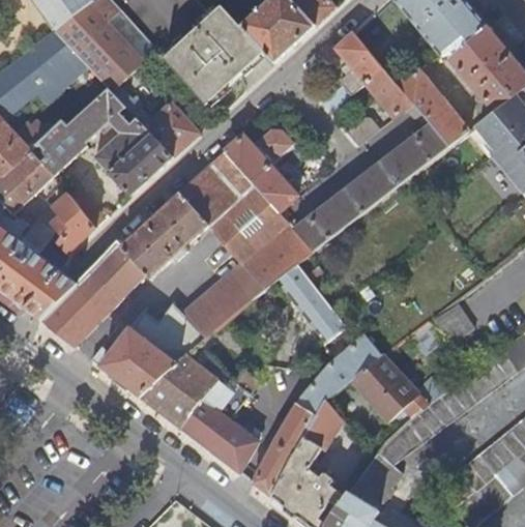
[(29,0),(52,30),(88,2),(90,0),(29,0)]
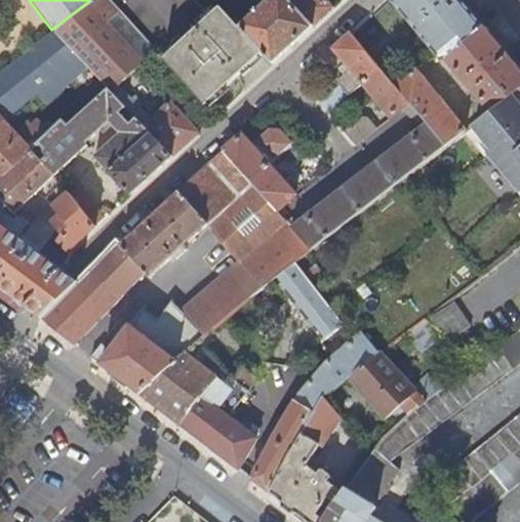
[(89,0),(87,2),(141,61),(154,49),(108,0),(89,0)]
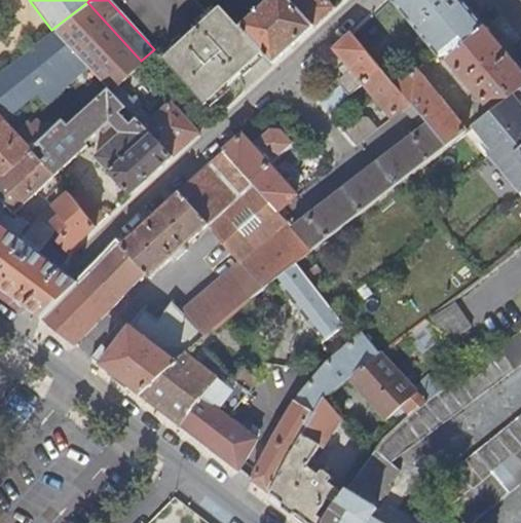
[(293,41),(311,25),(289,0),(265,0),(243,22),(233,10),(228,15),(260,51),(270,62),(293,41)]
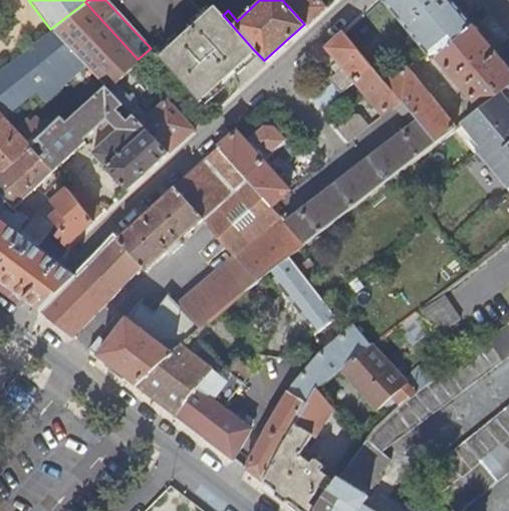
[(282,0),(304,24),(323,5),(318,0),(282,0)]
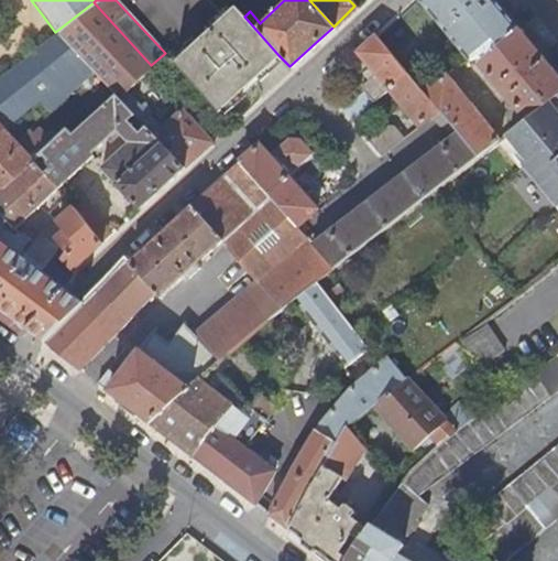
[(418,0),(467,58),(484,51),(485,53),(515,27),(493,0),(418,0)]
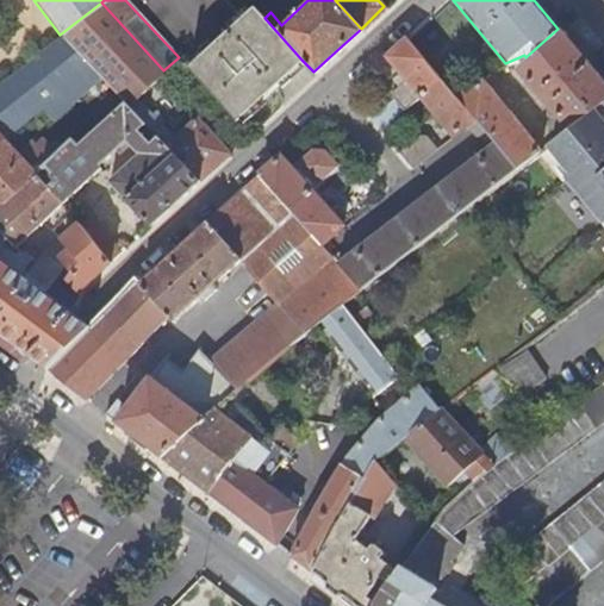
[(122,102),(147,129),(156,118),(135,97),(163,70),(101,2),(60,35),(98,76),(122,102)]
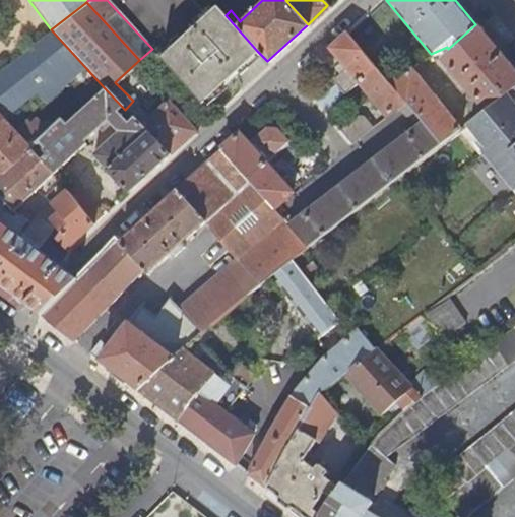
[(245,62),(257,51),(226,15),(215,4),(156,55),(200,102),(245,62)]
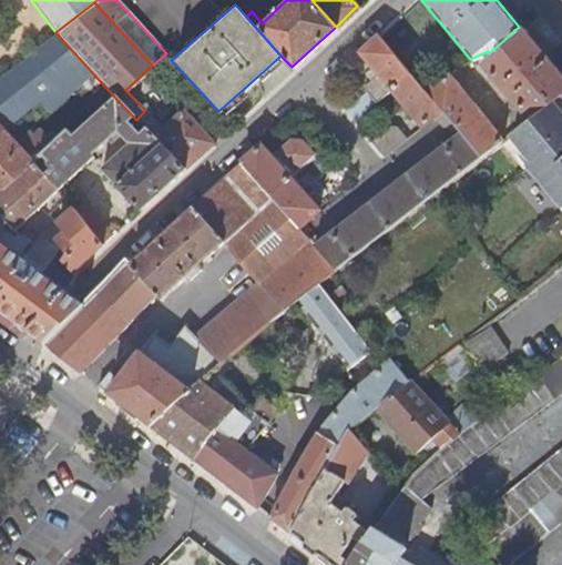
[(489,53),(479,62),(527,119),(560,93),(561,91),(561,79),(543,56),(519,27),(489,53)]
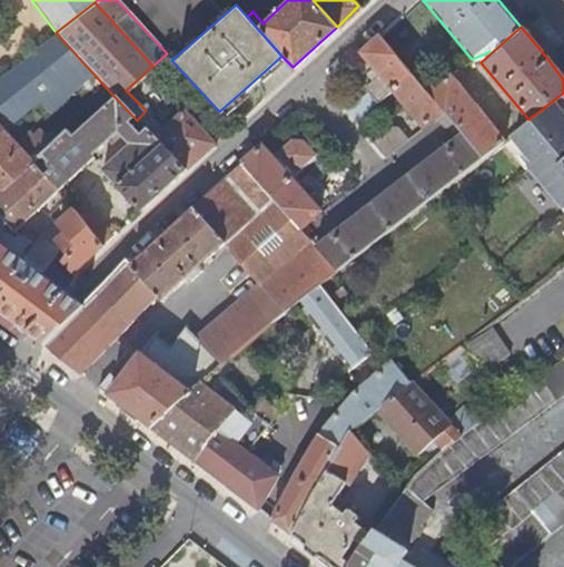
[(0,128),(36,101),(47,113),(91,71),(56,32),(0,76),(0,128)]
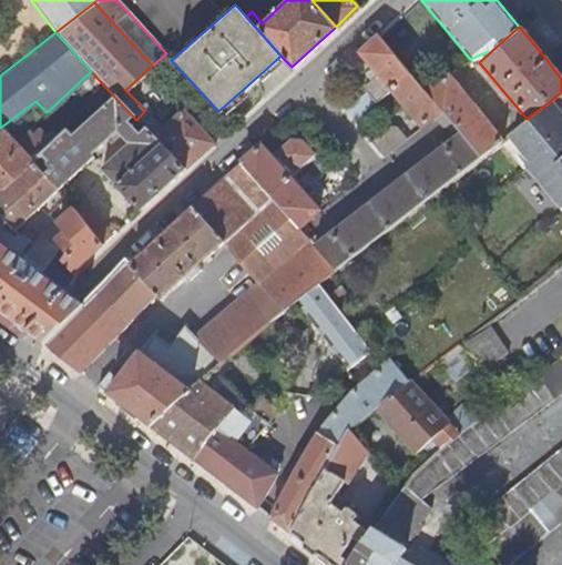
[(343,109),(351,119),(389,89),(409,73),(376,36),(358,51),(377,72),(364,83),(364,91),(343,109)]
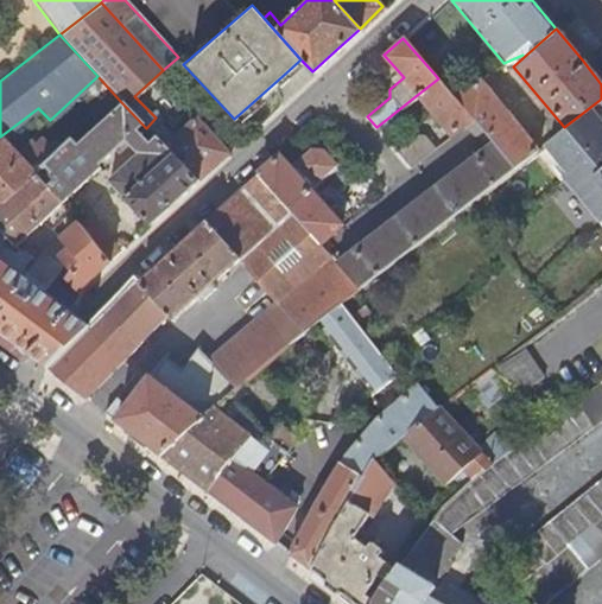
[(438,78),(417,95),(450,133),(462,124),(471,116),(455,96),(438,78)]
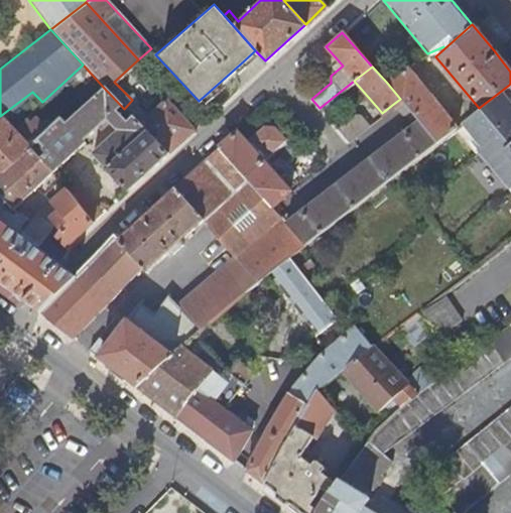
[(404,67),(386,82),(400,99),(436,140),(461,122),(467,117),(460,109),(451,115),(455,120),(450,122),(404,67)]
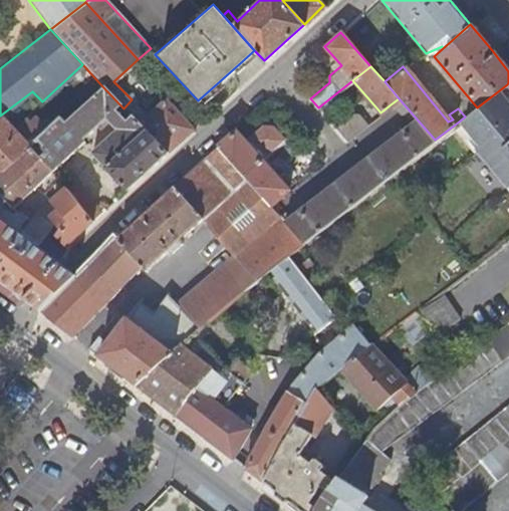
[(508,87),(507,84),(477,107),(465,116),(459,121),(480,146),(475,151),(507,189),(508,187),(508,87)]
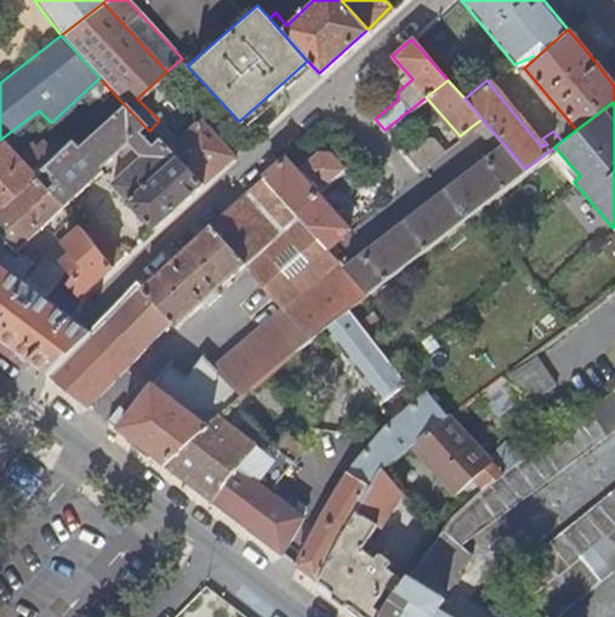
[(177,203),(199,182),(161,142),(154,147),(137,131),(144,126),(124,104),(101,125),(77,148),(70,141),(40,170),(52,181),(44,189),(61,207),(98,171),(96,167),(125,142),(137,156),(108,183),(149,228),(177,203)]
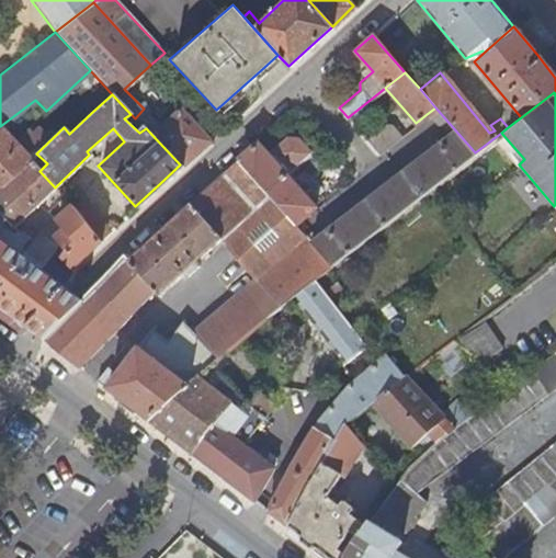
[(64,127),(69,134),(91,113),(80,102),(58,121),(64,127)]
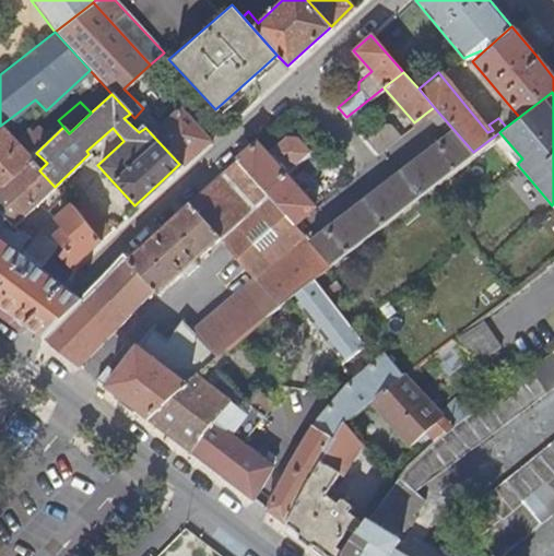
[(179,164),(208,138),(178,105),(149,131),(179,164)]
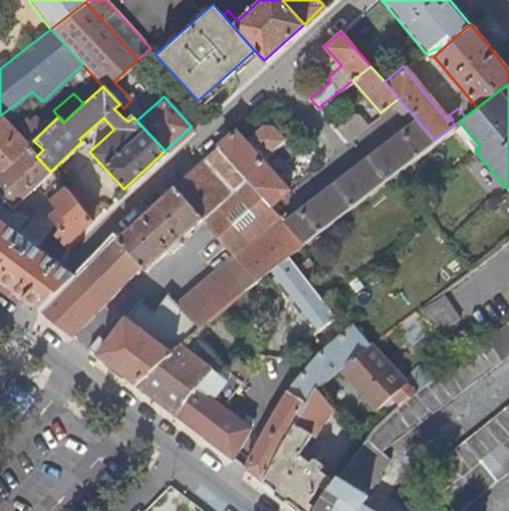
[(283,211),(278,215),(301,242),(435,140),(399,98),(391,104),(399,113),(408,114),(408,117),(410,121),(288,216),(283,211)]
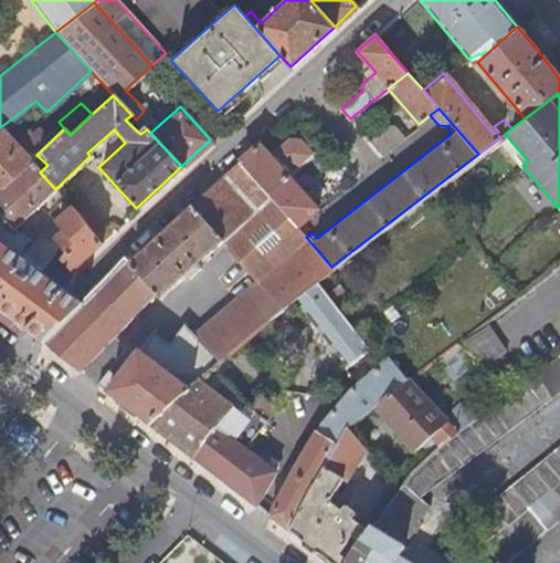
[(390,121),(367,138),(379,154),(402,136),(390,121)]
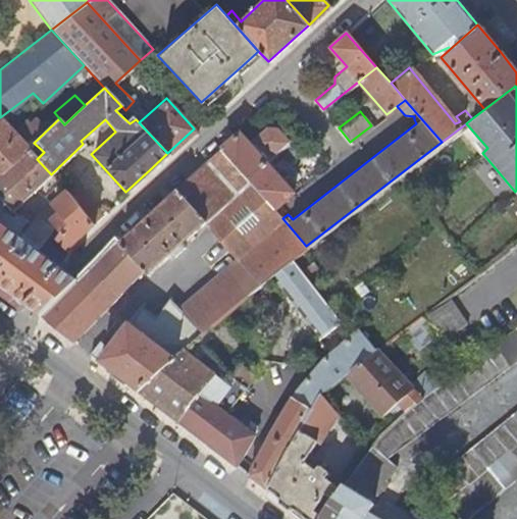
[(0,117),(0,173),(28,148),(0,117)]
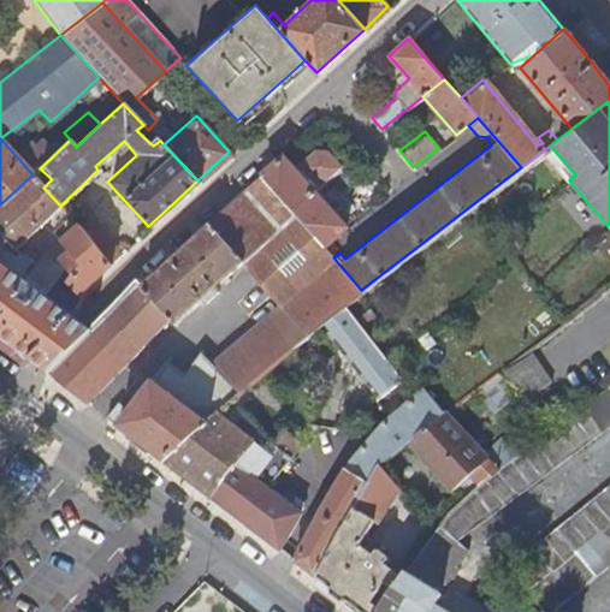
[(279,155),(259,174),(291,211),(312,191),(279,155)]
